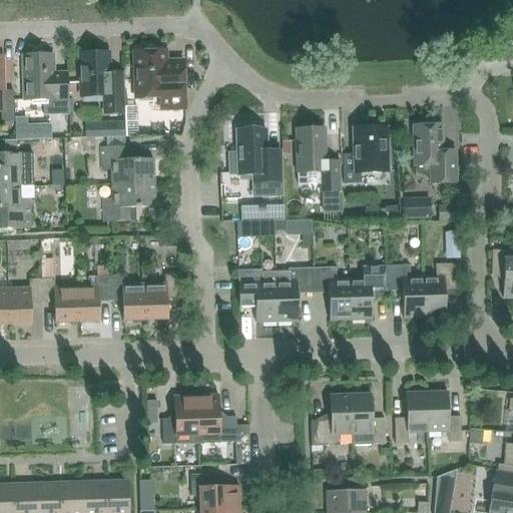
[(168,59),(167,50),(131,51),(132,100),(158,100),(158,112),(186,111),(184,58),(168,59)]
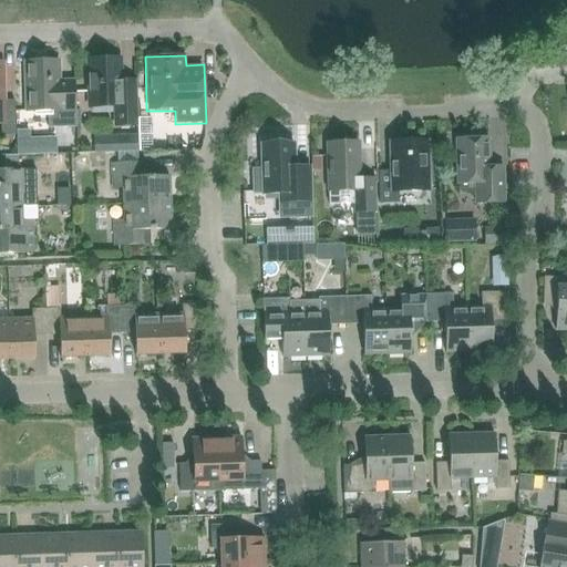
[(115,125),(137,124),(135,89),(121,90),(121,60),(88,61),(89,107),(114,106),(115,125)]
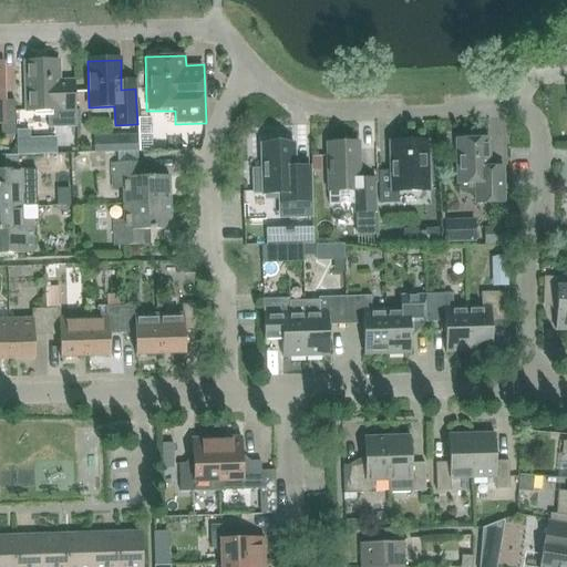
[(54,127),(76,126),(75,92),(59,92),(58,62),(24,63),(27,112),(53,111),(54,127)]
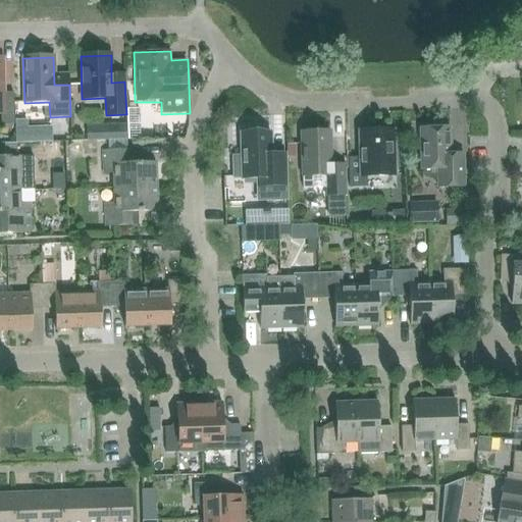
[(1,124),(14,124),(13,93),(1,93),(1,59),(0,59),(0,113),(1,113),(1,124)]
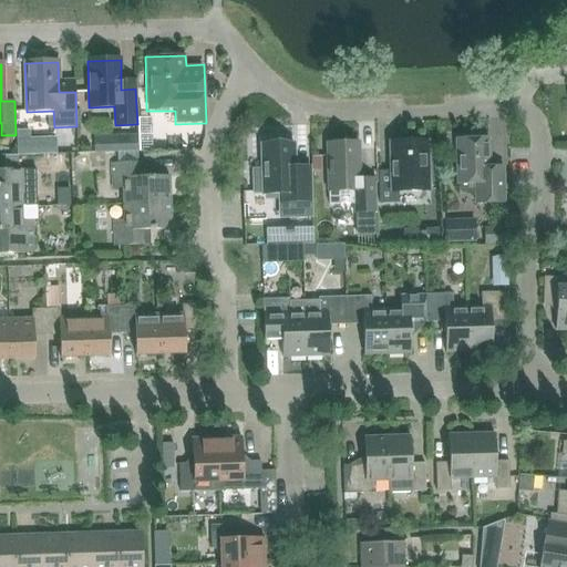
[(34,153),(34,135),(20,136),(20,154),(34,153)]
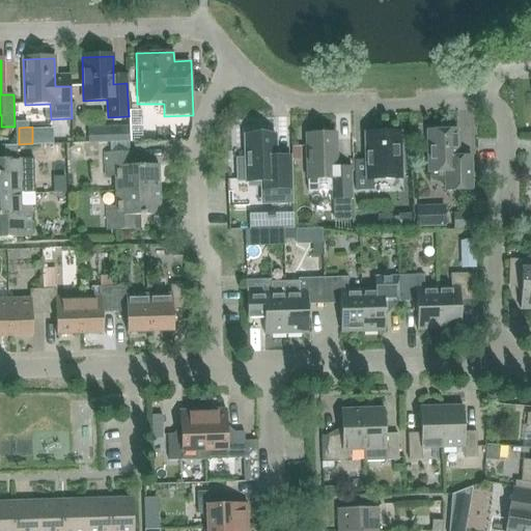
[(129,141),(129,130),(110,131),(110,142),(129,141)]
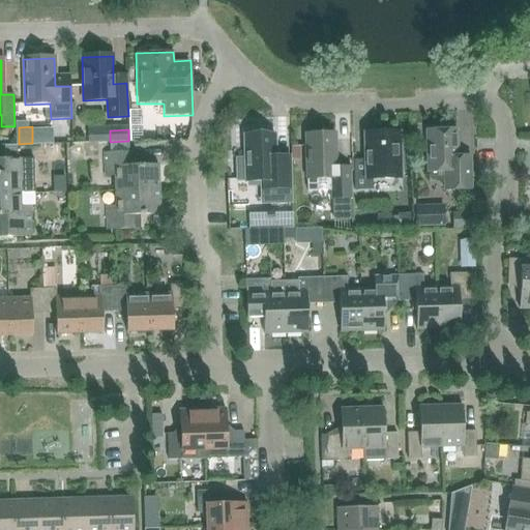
[(444,184),(444,190),(472,189),(471,156),(458,156),(457,129),(425,130),(428,172),(429,172),(429,180),(444,184)]
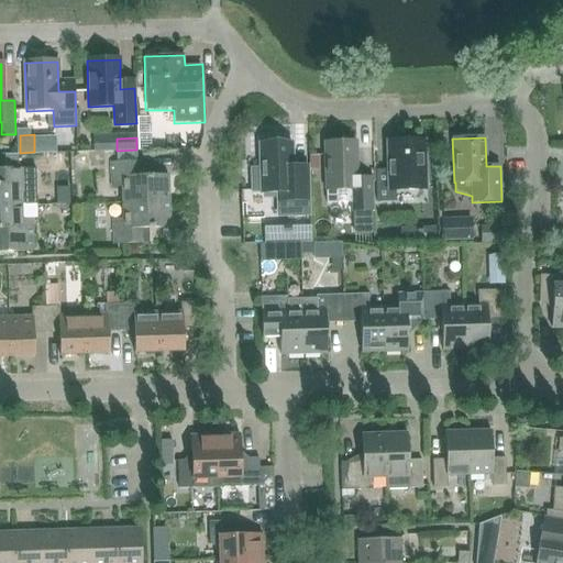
[(395,190),(427,189),(424,140),(387,141),(388,170),(376,172),(377,202),(395,201),(395,190)]
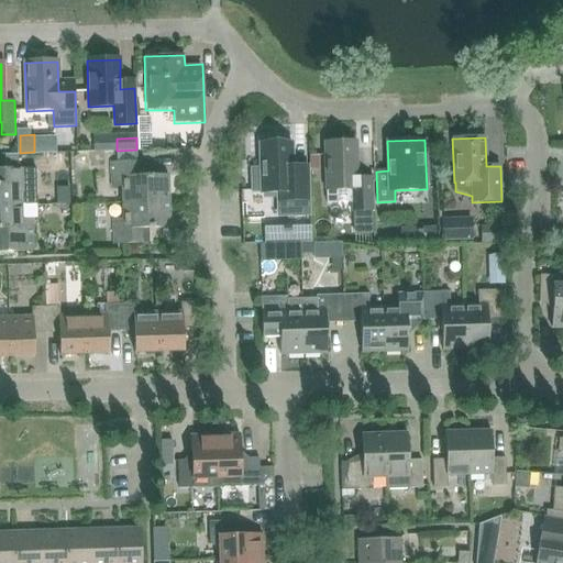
[(324,190),(326,190),(326,203),(351,203),(352,212),(373,211),(372,178),(357,179),(356,142),(323,143),(324,190)]
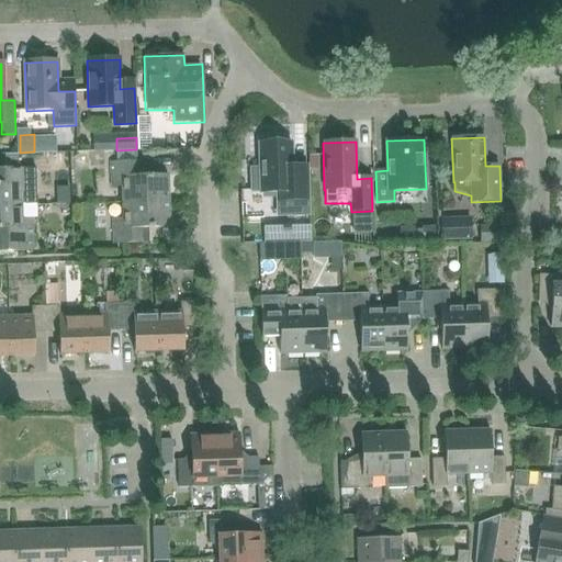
[(293,216),(308,215),(307,176),(292,176),(292,144),(259,145),(259,168),(250,169),(251,192),(260,191),(261,193),(277,192),(277,212),(293,212),(293,216)]
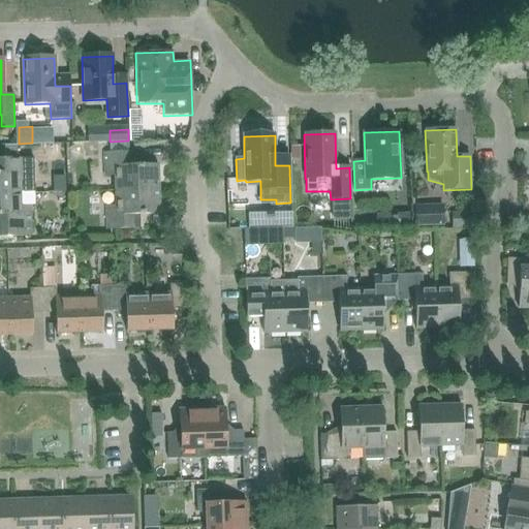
[(115,176),(115,191),(159,189),(158,164),(130,165),(130,152),(104,153),(104,176),(115,176)]
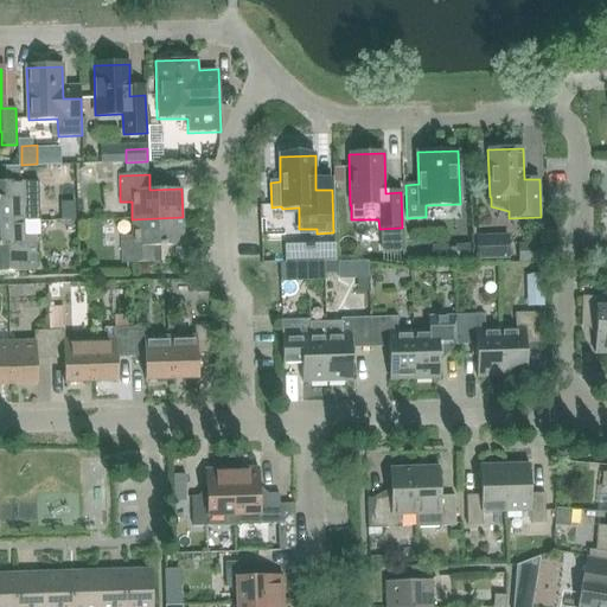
[(37,208),(34,208),(33,181),(2,183),(2,198),(0,198),(0,223),(37,222),(37,208)]
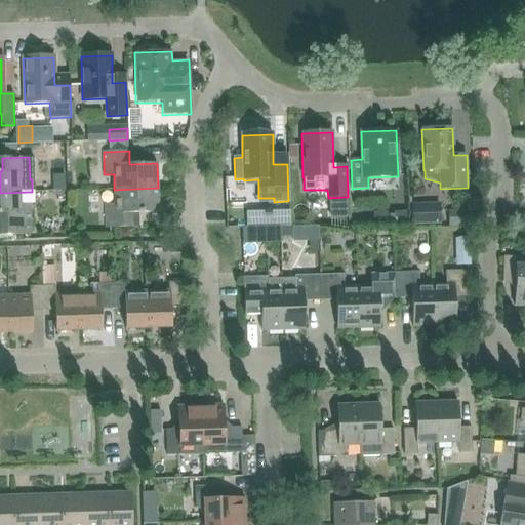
[(158,212),(158,188),(114,190),(115,205),(105,205),(106,228),(132,228),(131,213),(158,212)]
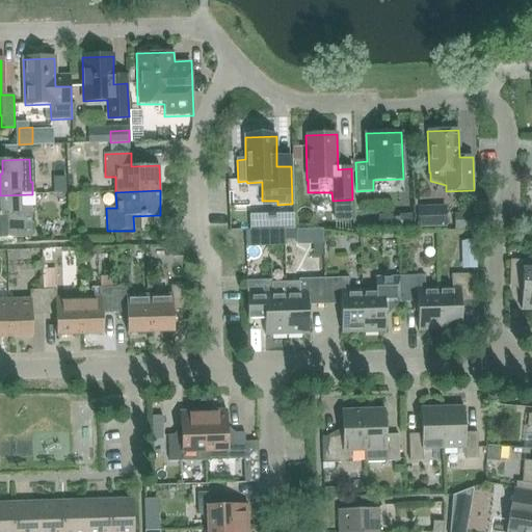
[(30,207),(32,207),(32,194),(0,195),(0,238),(31,237),(30,207)]
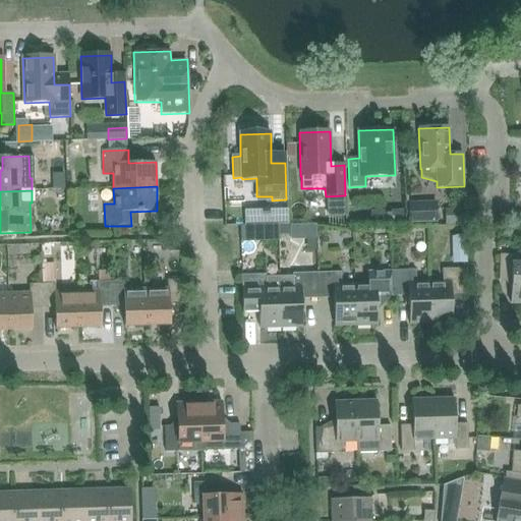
[(437,222),(436,200),(408,201),(409,224),(437,222)]
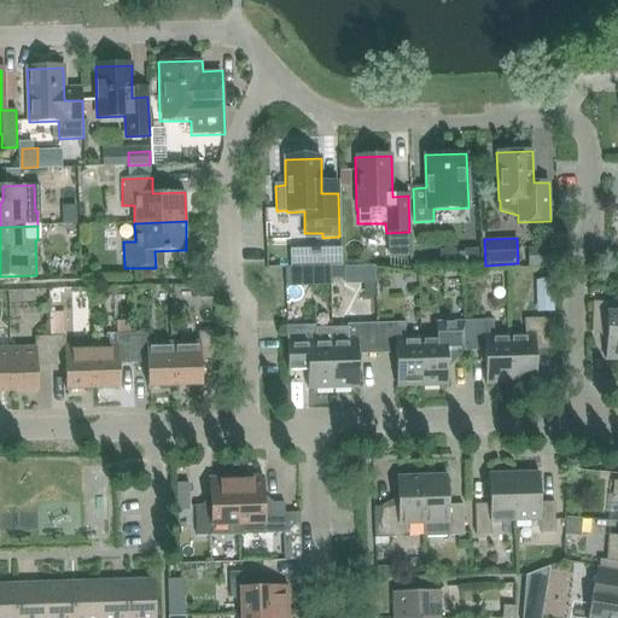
[(552,267),(551,248),(528,249),(528,268),(552,267)]
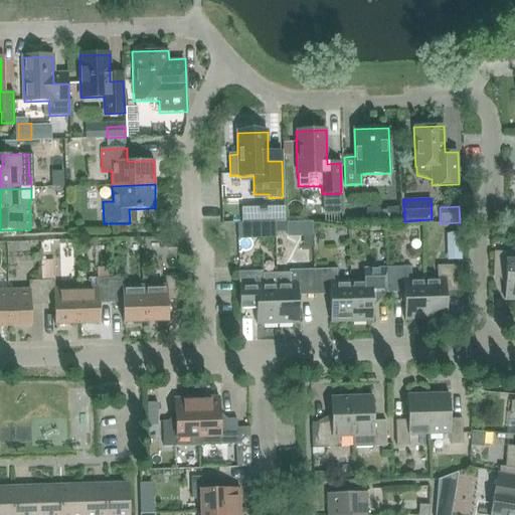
[(283,210),(240,211),(241,223),(284,222),(283,210)]
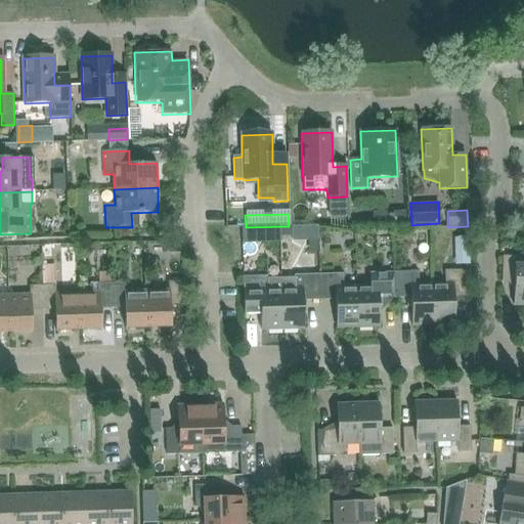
[(470,265),(469,234),(453,238),(453,265),(470,265)]
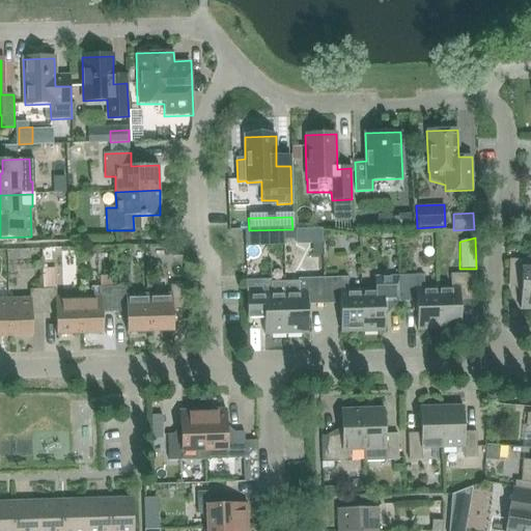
[(183,256),(183,246),(170,246),(171,256),(183,256)]
